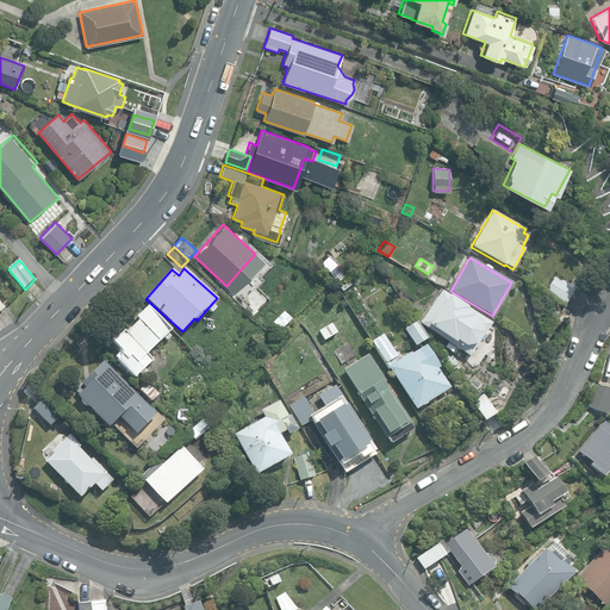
[(545,293),(565,305),(576,287),(555,275),(545,293)]
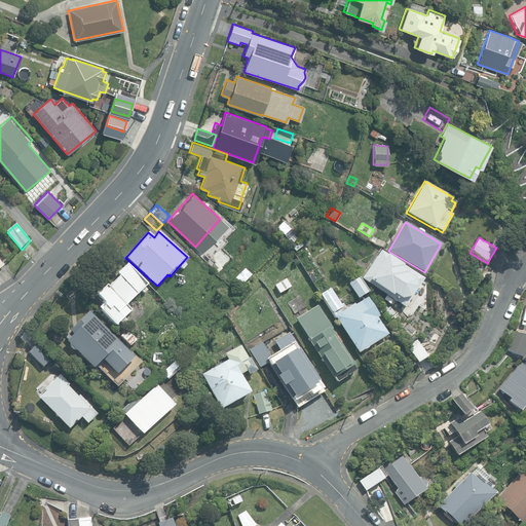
[(361,278),(404,307),(422,279),(386,255),(386,256),(381,253),(373,266),(370,265),(361,278)]
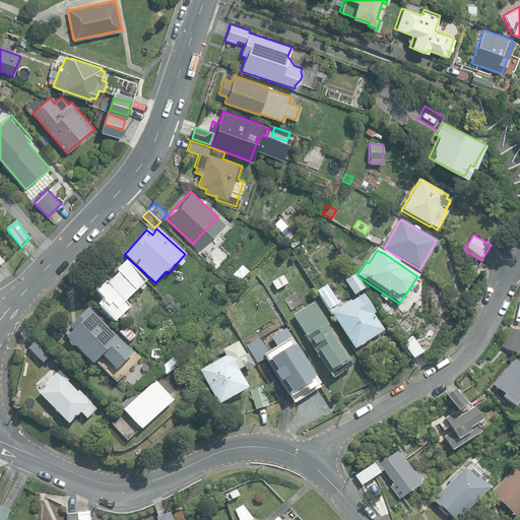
[(457,261),(473,271),(479,262),(463,252),(457,261)]
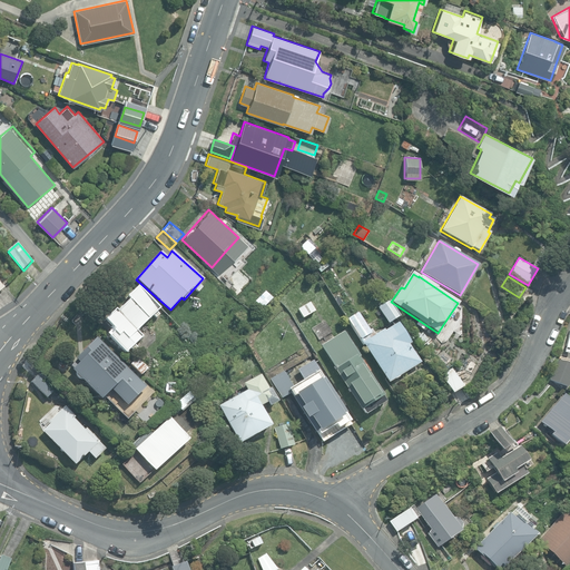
[(109,336),(125,353),(141,337),(136,331),(159,310),(137,286),(126,296),(129,300),(117,311),(115,310),(105,320),(115,330),(109,336)]
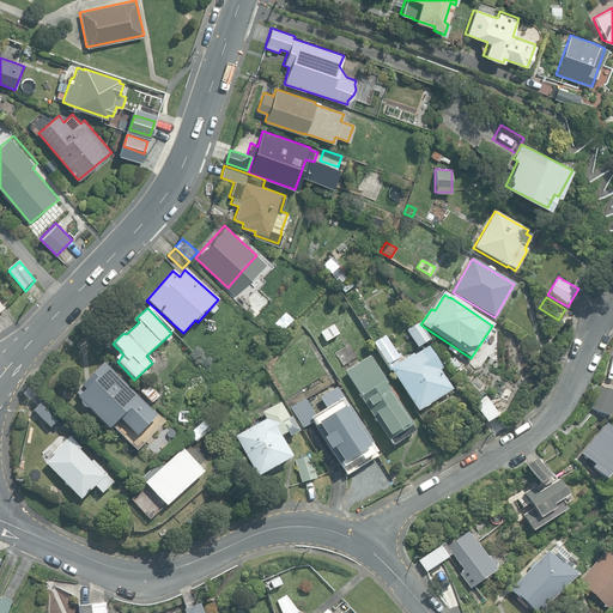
[(407,332),(418,347),(429,340),(418,323),(407,332)]
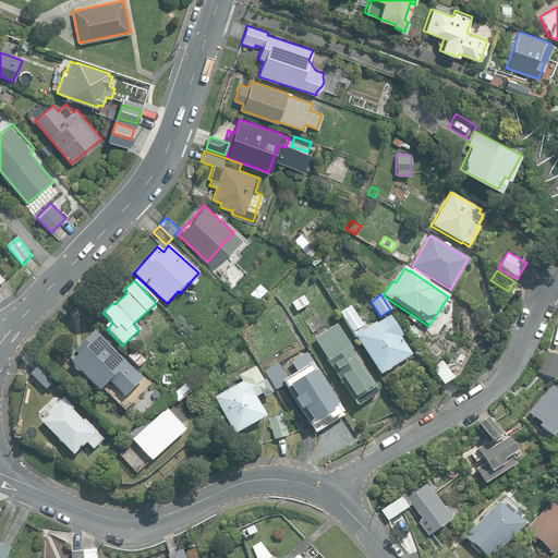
[(303,295),(291,302),(296,312),(308,304),(303,295)]
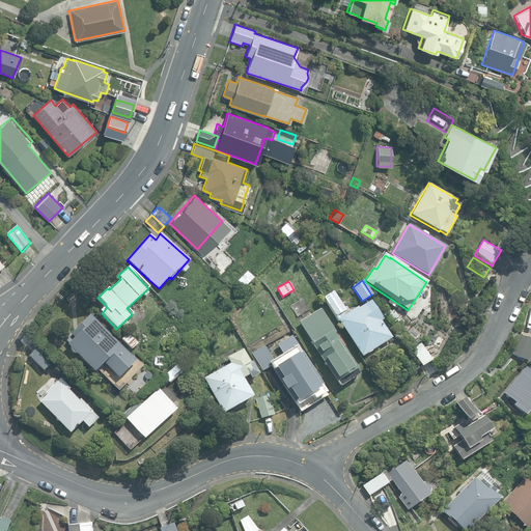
[(339,320),(361,357),(391,338),(380,320),(383,318),(371,300),(358,308),(357,307),(348,312),(345,307),(344,308),(334,291),(324,298),(338,322),(339,320)]
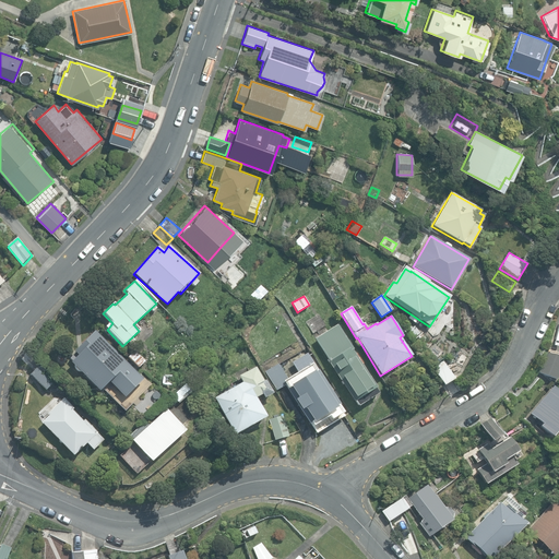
[(354,400),(358,406),(378,393),(375,389),(377,388),(363,364),(356,354),(355,354),(337,325),(314,340),(329,363),(352,401),(354,400)]
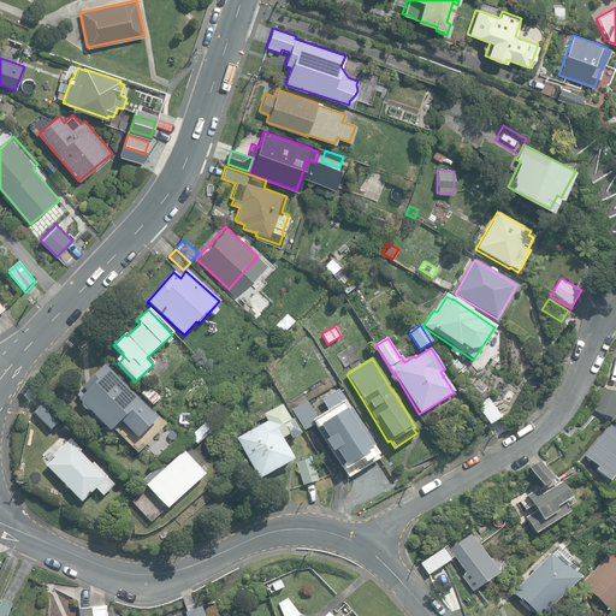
[(456,373),(462,367),(456,360),(449,366),(456,373)]
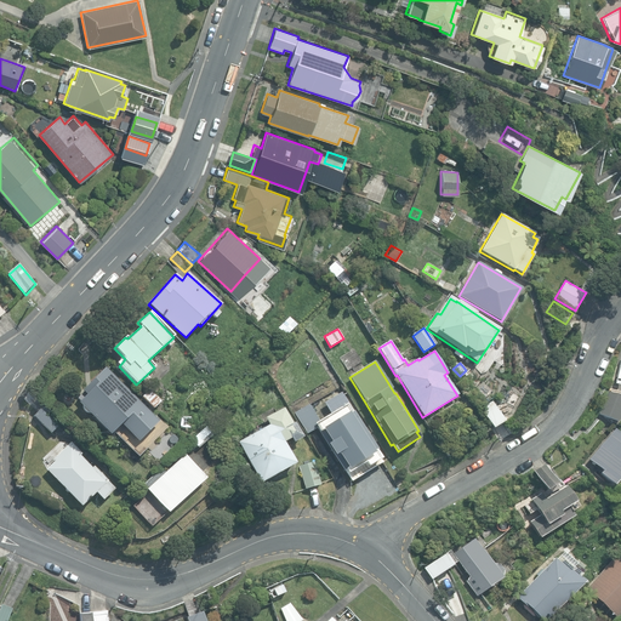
[(79,403),(110,434),(124,422),(129,427),(137,417),(131,412),(138,405),(136,402),(137,400),(106,368),(81,391),(86,396),(79,403)]
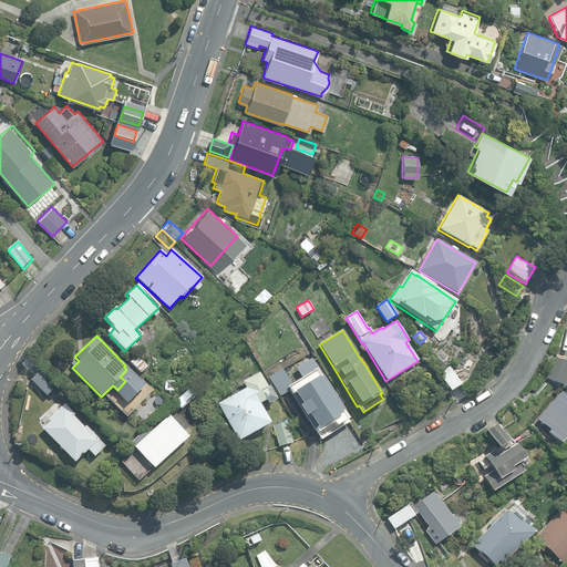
[(129,363),(140,373),(145,367),(135,357),(129,363)]
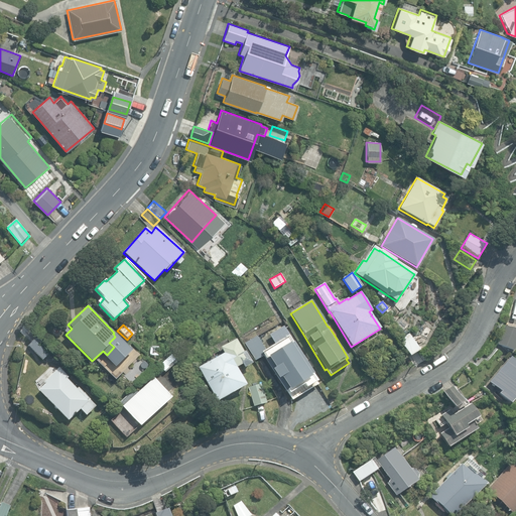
[(497,345),(513,351),(515,343),(515,330),(505,326),(497,345)]
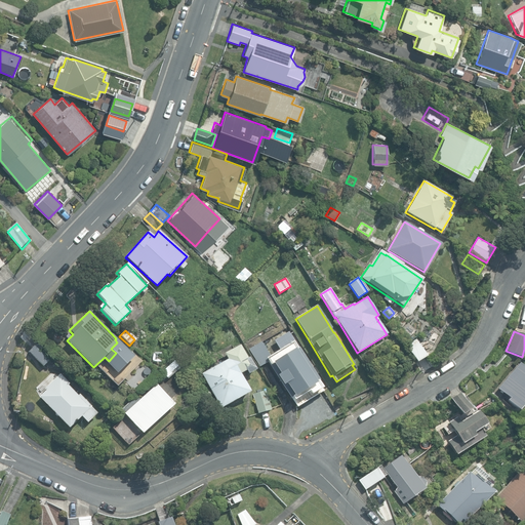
[(319,380),(288,332),(274,341),(279,350),(270,356),(260,341),(248,349),(259,367),(268,362),(297,408),(324,391),(318,381),(319,380)]
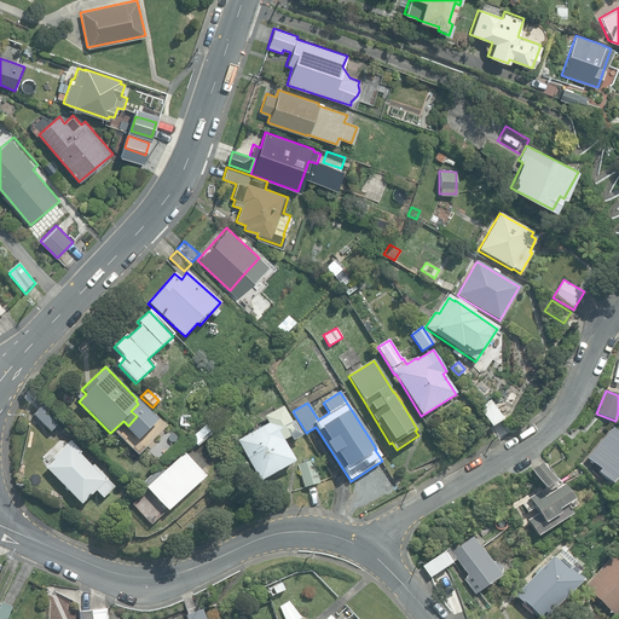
[(479,408),(490,427),(502,420),(491,400),(479,408)]
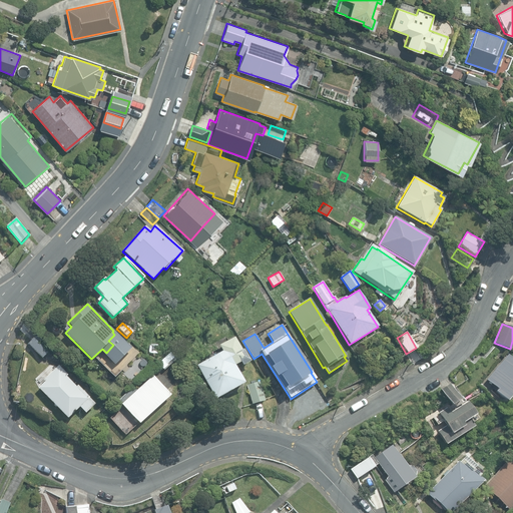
[(38,333),(27,344),(42,358),(52,348),(38,333)]
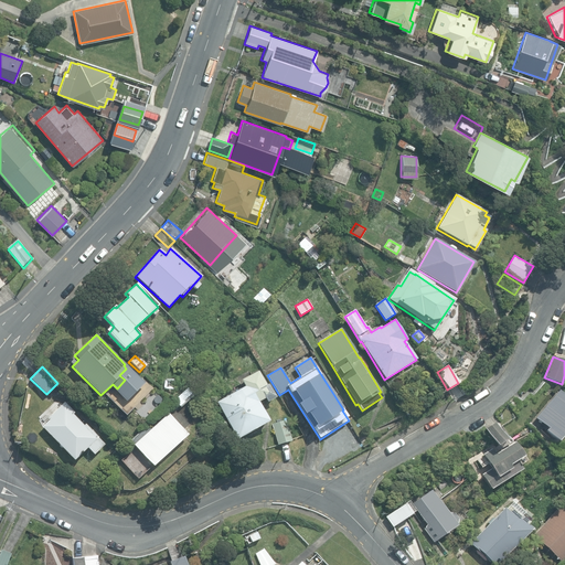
[(223,414),(237,439),(268,422),(258,403),(264,398),(266,403),(275,397),(268,385),(266,386),(258,371),(242,381),(245,386),(223,398),(216,402),(223,414)]
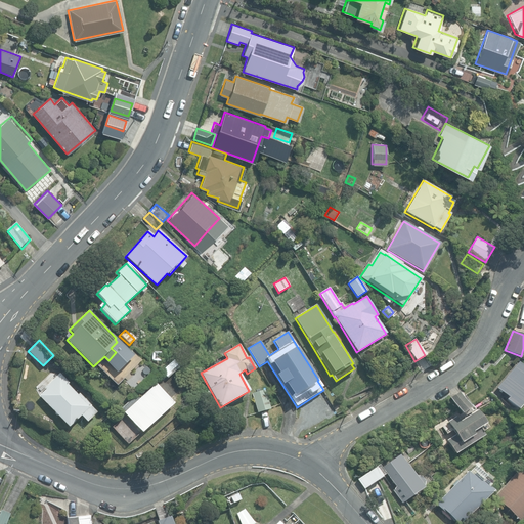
[(387,356),(397,373),(406,366),(396,350),(387,356)]
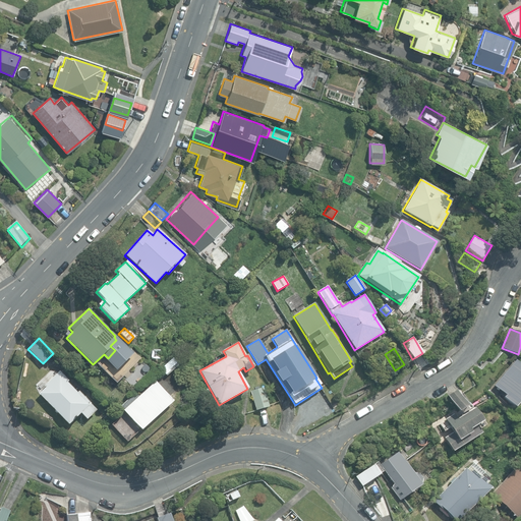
[(502,398),(513,408),(520,398),(520,363),(516,359),(493,386),(504,396),(502,398)]
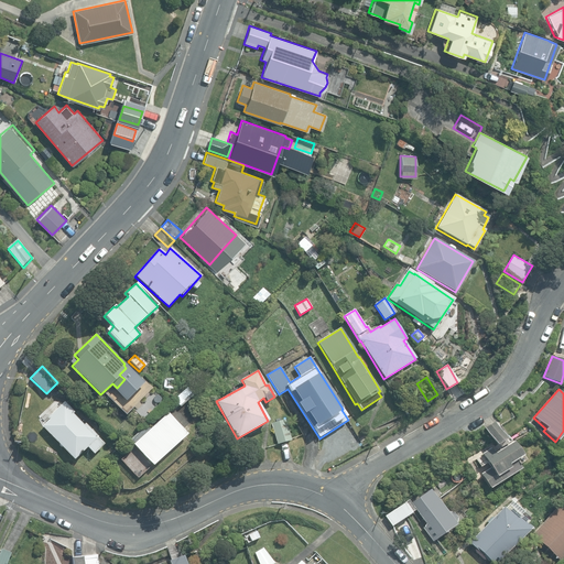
[(173,400),(179,405),(185,400),(180,394),(173,400)]
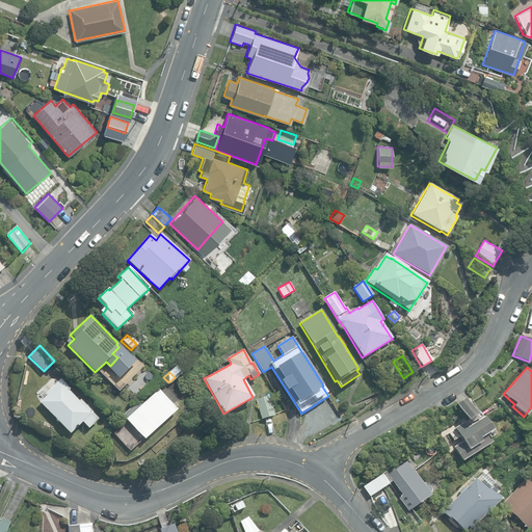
[(38,402),(69,434),(82,422),(87,428),(98,419),(80,400),(79,401),(69,390),(70,389),(60,379),(45,394),(46,396),(38,402)]
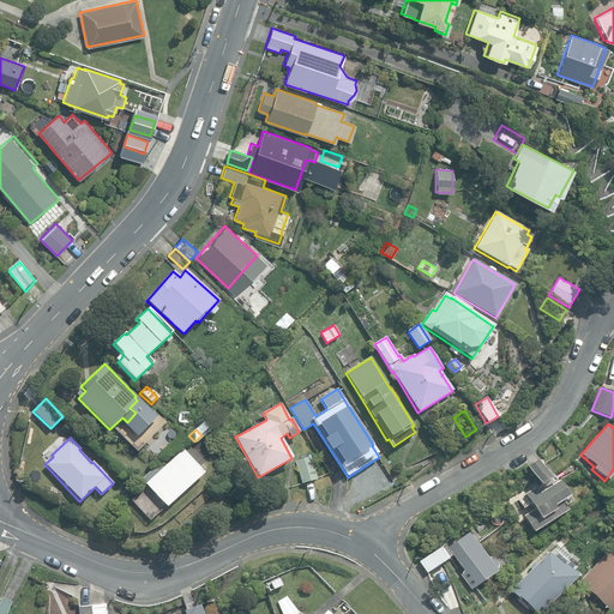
[(145,483),(166,506),(204,473),(182,450),(145,483)]
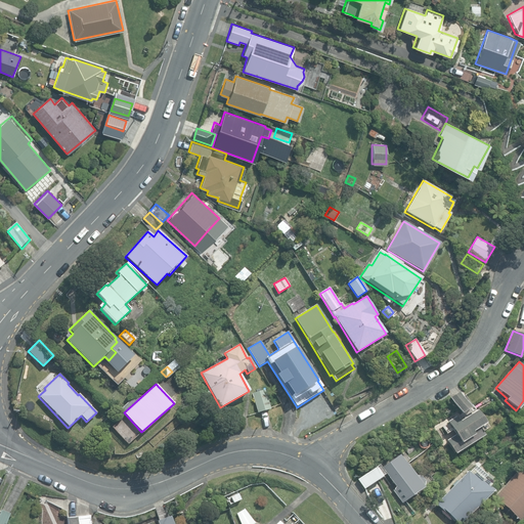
[(253,393),(258,411),(269,408),(264,390),(253,393)]
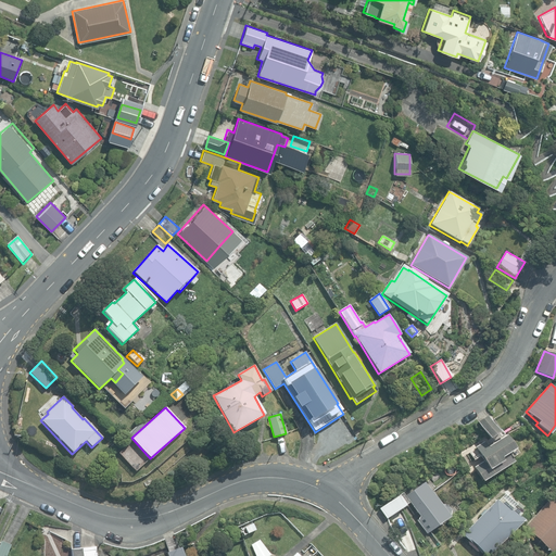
[(478,422),(488,440),(497,433),(487,416),(478,422)]
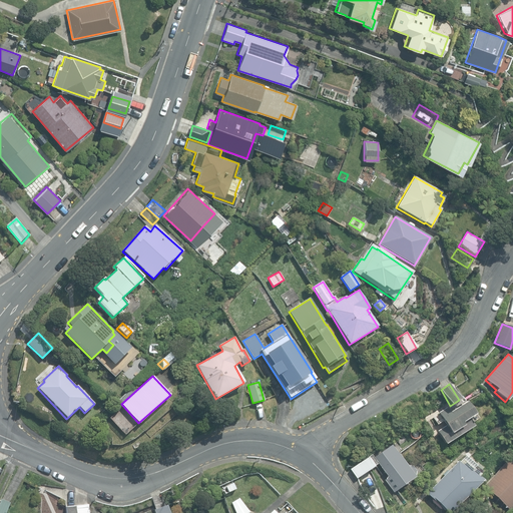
[(437,431),(445,444),(475,426),(470,418),(475,414),(467,402),(450,413),(446,408),(438,413),(446,426),(437,431)]
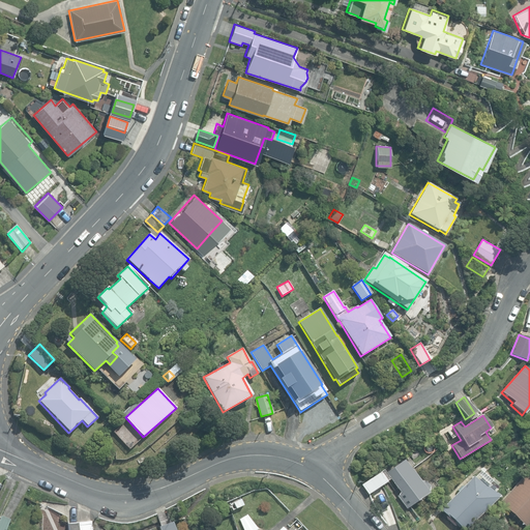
[(396,496),(406,508),(428,494),(405,461),(386,473),(401,494),(396,496)]
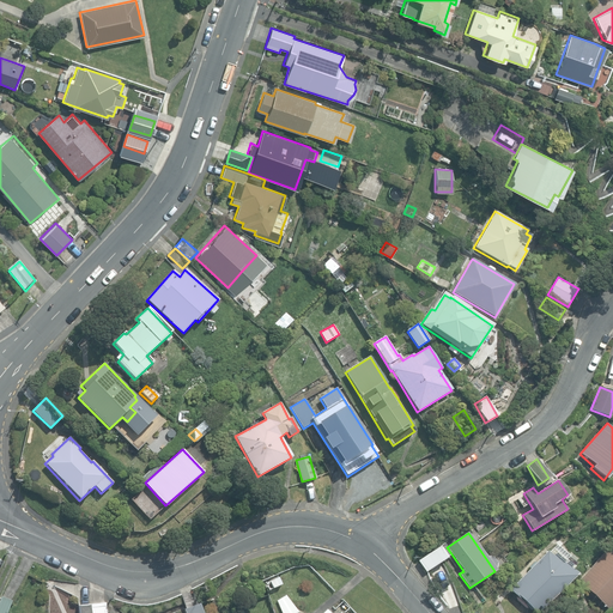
[(577,582),(608,610),(612,602),(612,550),(608,546),(577,582)]
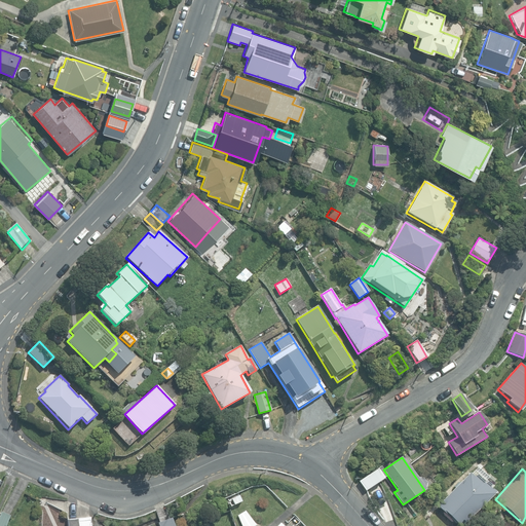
[(358,482),(366,490),(381,481),(375,471),(358,482)]
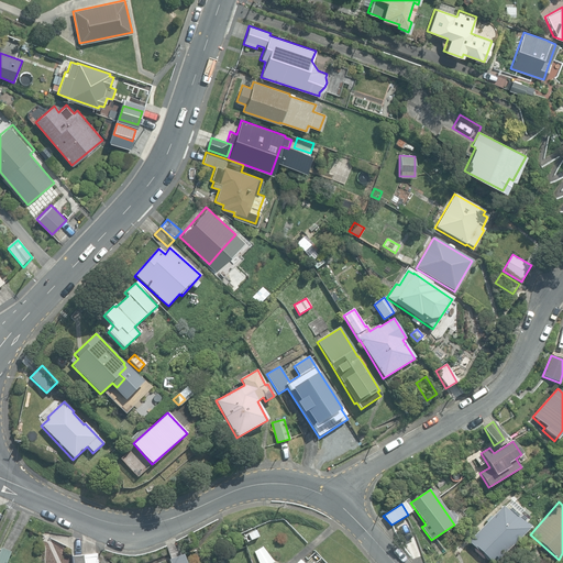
[(479,551),(492,562),(493,562),(528,528),(516,517),(515,519),(501,507),(467,542),(477,552),(479,551)]
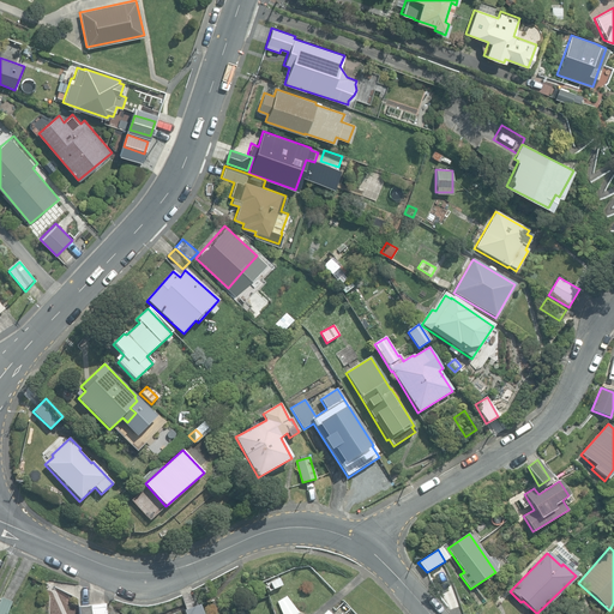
[(269,578),(274,589),(282,585),(277,575),(269,578)]
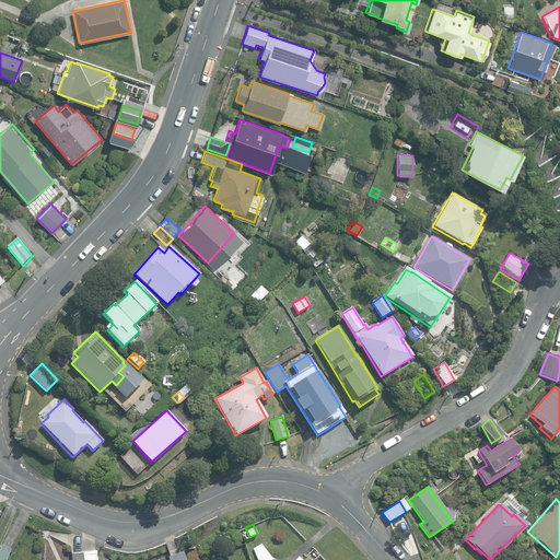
[(7,559),(12,549),(2,545),(0,548),(0,559),(7,559)]
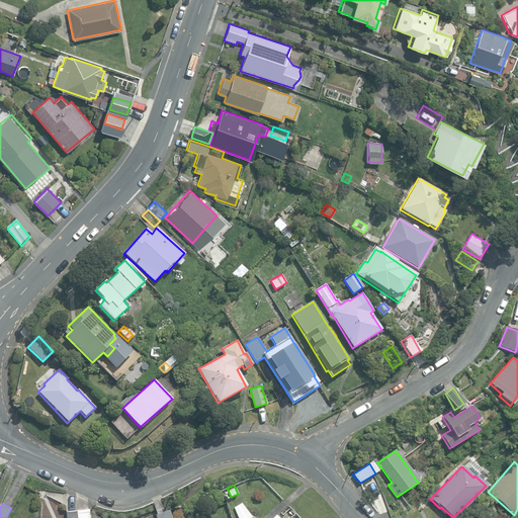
[(234,507),(238,517),(249,517),(252,517),(241,504),(234,507)]
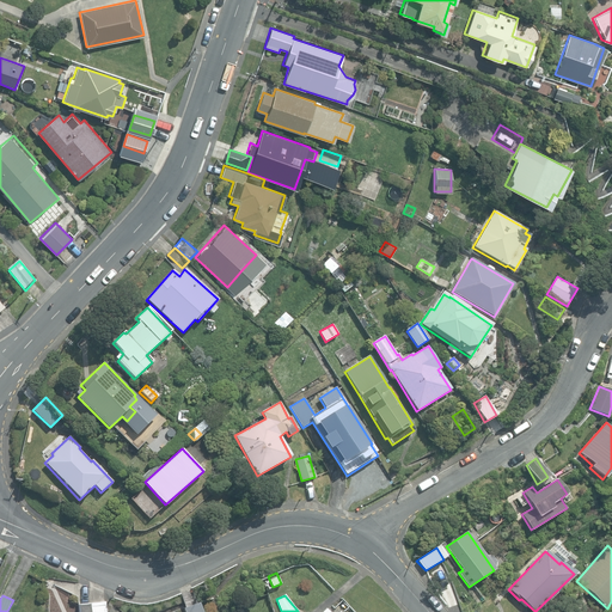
[(335,606),(340,611),(342,611),(348,607),(342,600),(335,606)]
